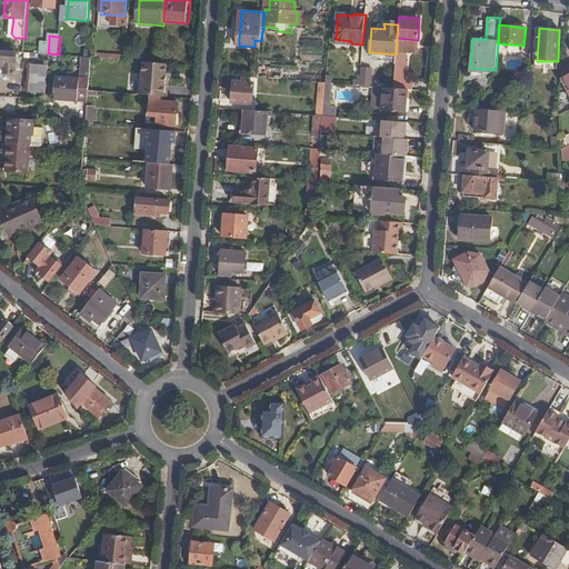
[(417,51),(418,40),(397,38),(397,50),(406,50),(417,51)]
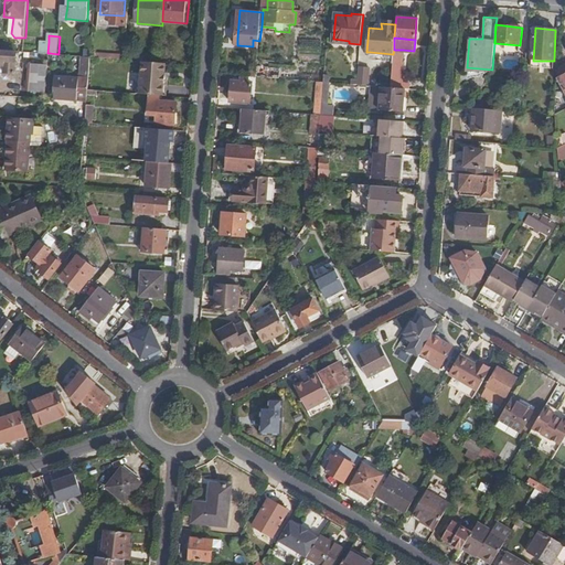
[(403,61),(403,50),(394,50),(393,54),(393,61),(391,86),(404,87),(404,82),(402,81),(404,61),(403,61)]
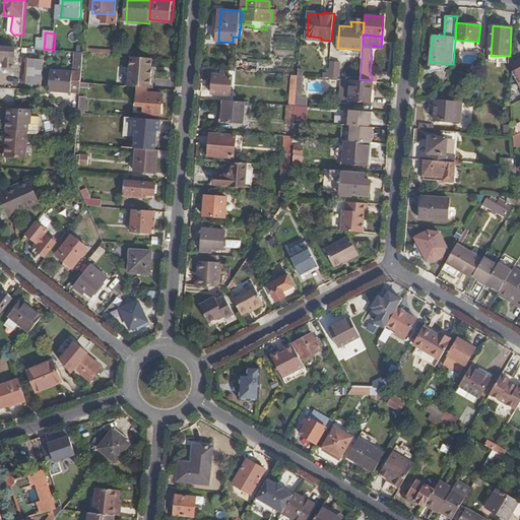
[(17,50),(0,48),(0,60),(6,61),(6,67),(16,68),(17,50)]
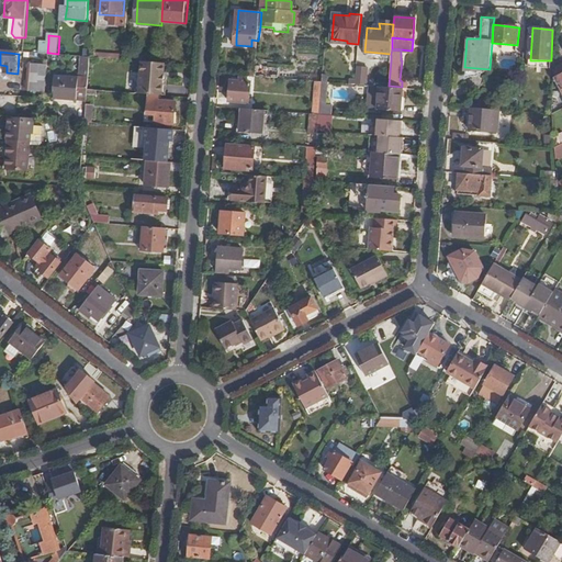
[(88,90),(91,56),(81,56),(79,81),(56,80),(54,102),(78,104),(78,100),(87,101),(88,94),(88,90)]
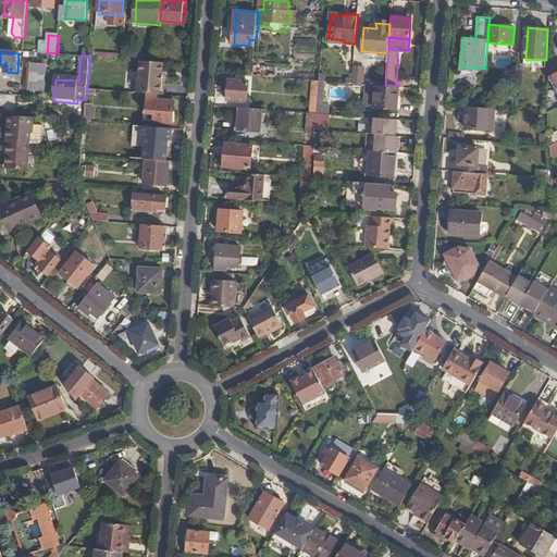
[(163,77),(164,62),(157,61),(141,60),(139,81),(138,94),(150,94),(159,95),(162,95),(163,77)]
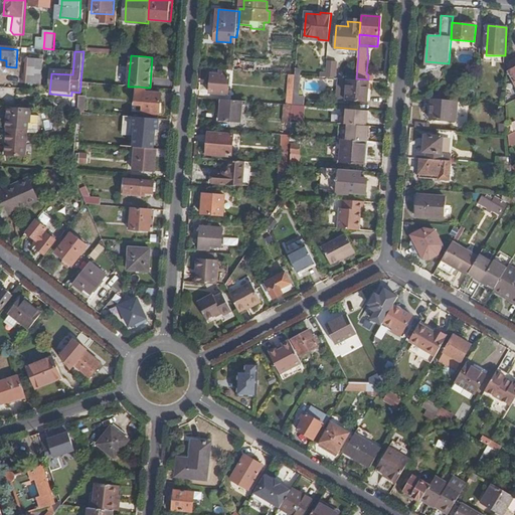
[(504,63),(505,55),(486,55),(485,62),(504,63)]
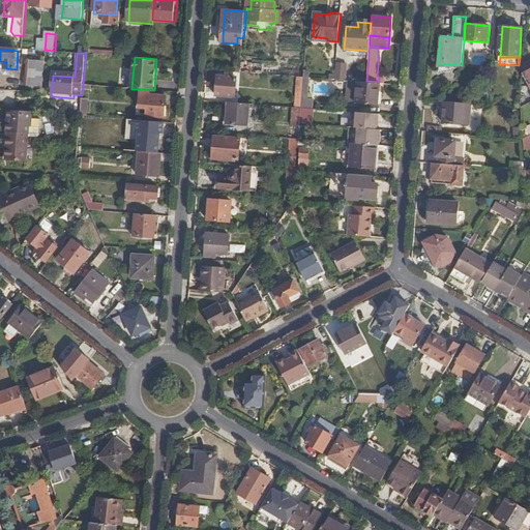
[(28,85),(43,86),(46,60),(30,59),(28,85)]
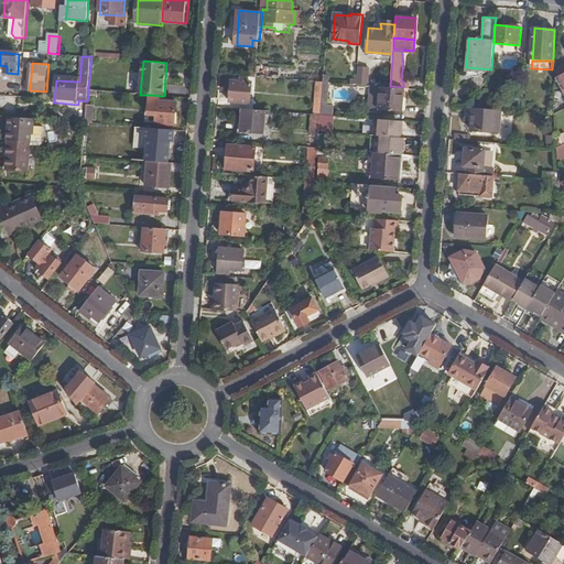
[(258,67),(257,76),(278,78),(279,69),(273,69),(274,65),(270,64),(269,67),(258,67)]
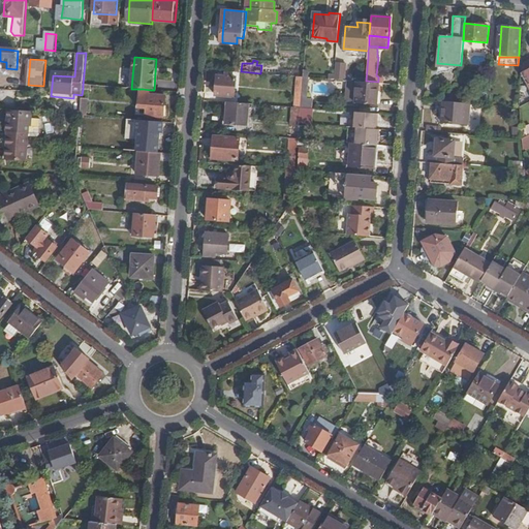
[(335,75),(334,79),(344,80),(345,63),(336,63),(335,75)]
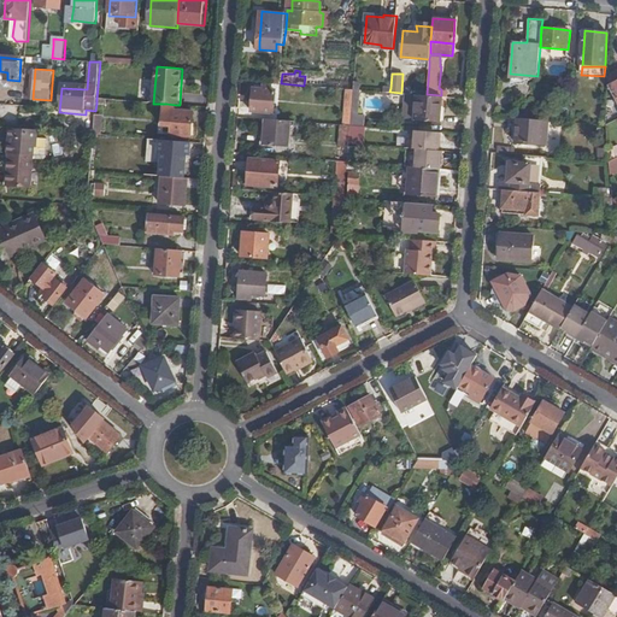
[(264,89),(256,88),(253,111),(275,112),(277,90),(274,89),(264,89)]
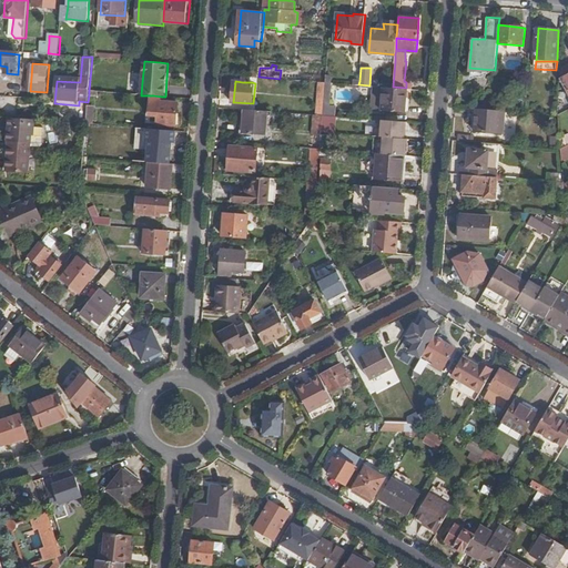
[(393,87),(384,87),(382,110),(405,112),(407,89),(406,88),(393,87)]
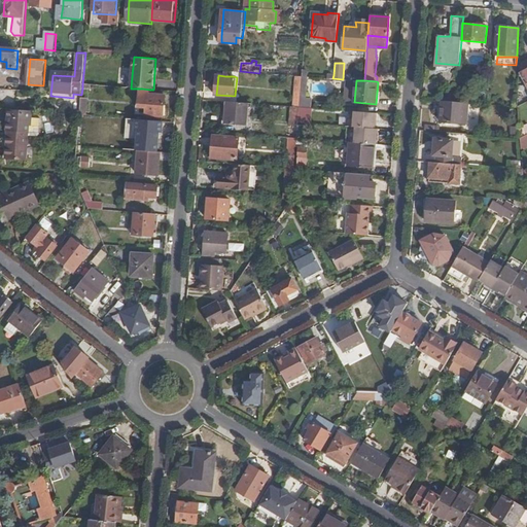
[(165,117),(167,97),(149,96),(150,90),(142,89),(141,102),(140,108),(148,108),(147,115),(165,117)]
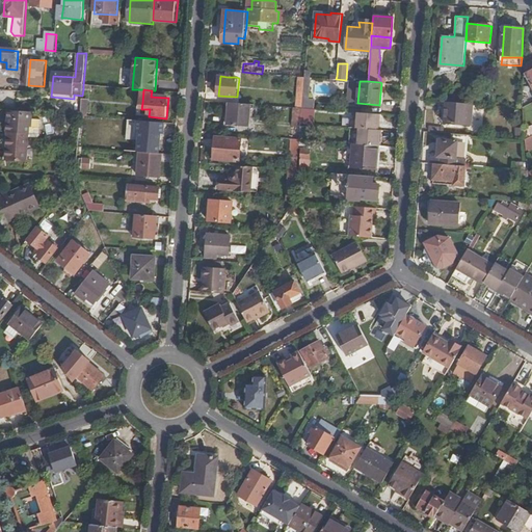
[(458,102),(460,102),(461,96),(448,94),(447,101),(458,102)]
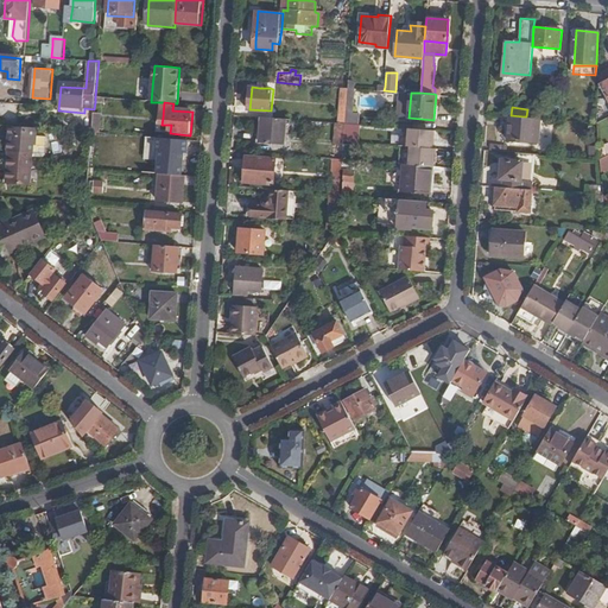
[(521,140),(524,116),(511,115),(502,115),(501,139),(521,140)]
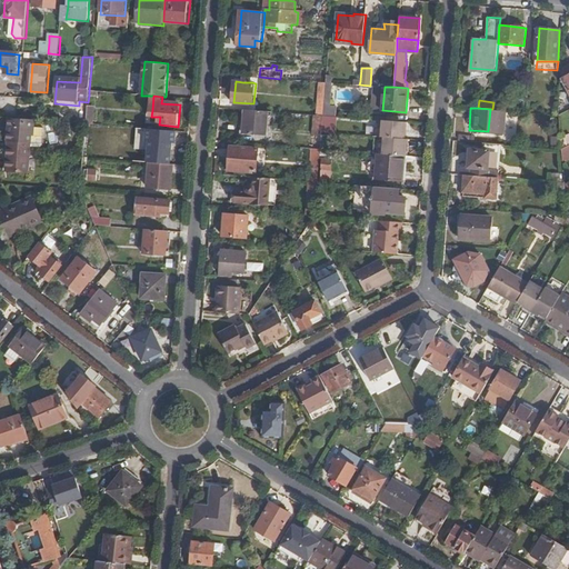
[(248,109),(247,132),(268,135),(269,120),(269,111),(248,109)]
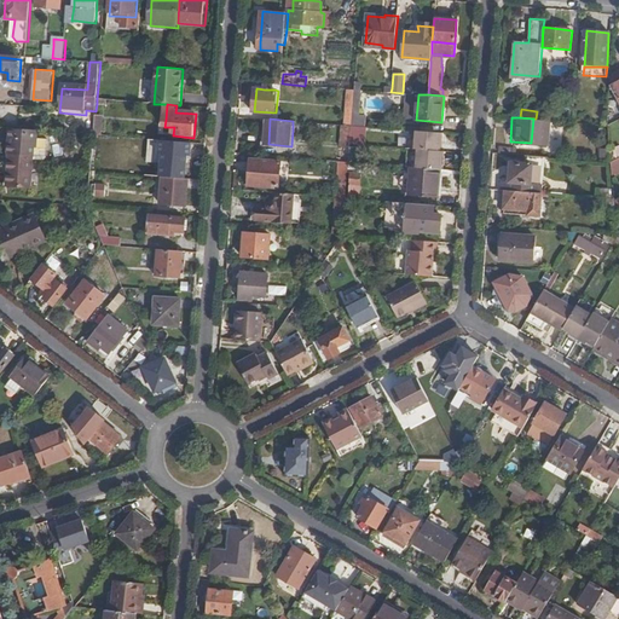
[(543,144),(544,120),(536,119),(533,119),(531,143),(543,144)]
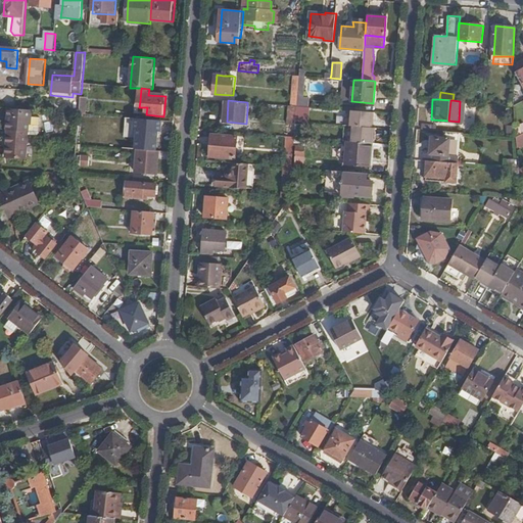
[(139,107),(140,101),(137,101),(136,113),(146,114),(147,107),(139,107)]
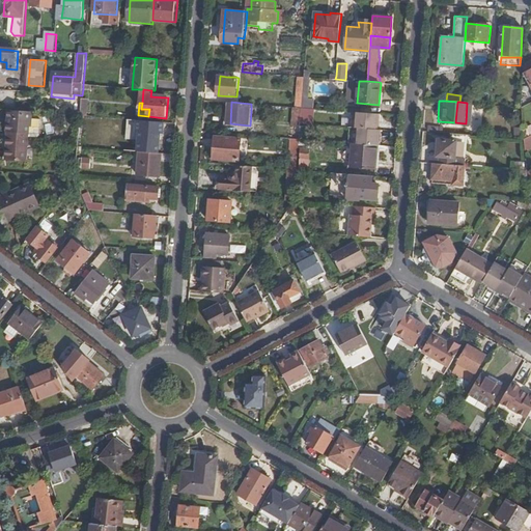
[(301,126),(303,108),(298,107),(295,107),(292,124),(301,126)]
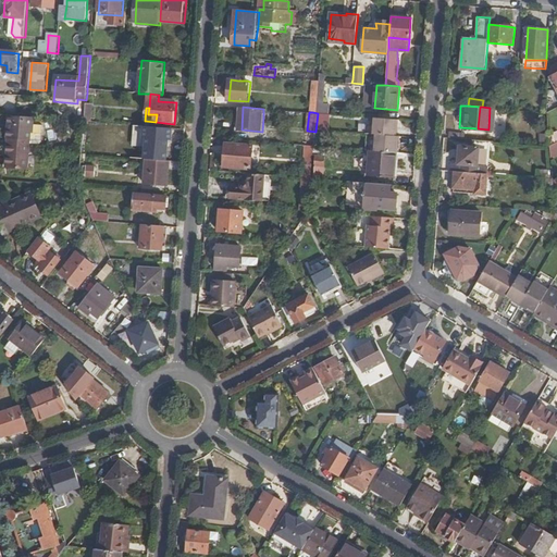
[(20,115),(10,114),(8,136),(10,136),(10,147),(29,148),(31,140),(32,132),(34,132),(34,123),(35,116),(20,115)]
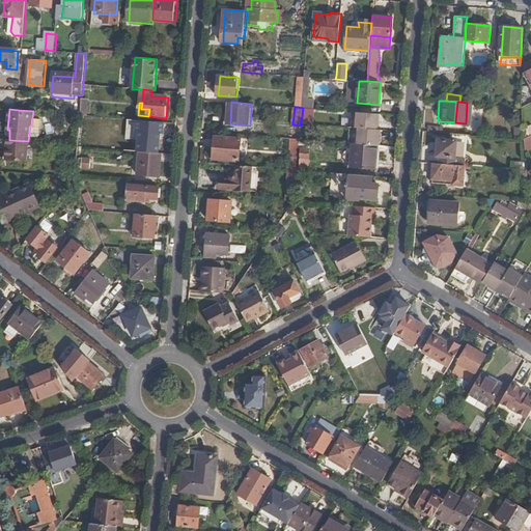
[(379,113),(358,112),(357,128),(359,128),(358,143),(378,145),(379,145),(380,129),(376,129),(379,113)]
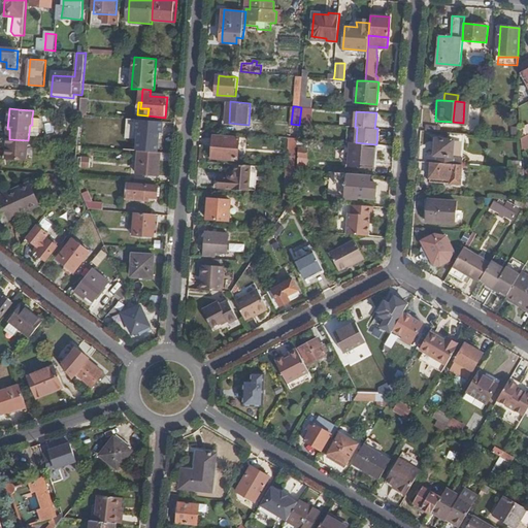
[(30,125),(29,133),(38,134),(40,132),(41,118),(32,117),(32,125),(30,125)]
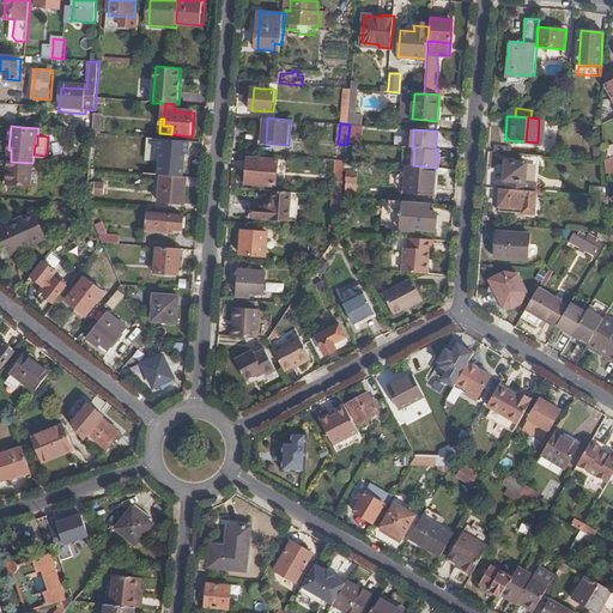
[(188,167),(190,141),(170,139),(169,165),(188,167)]
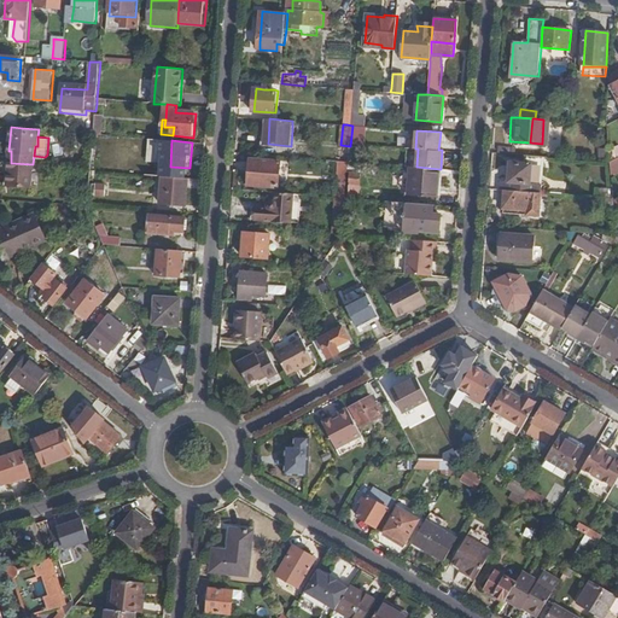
[(340,145),(340,161),(344,161),(350,161),(350,146),(340,145)]
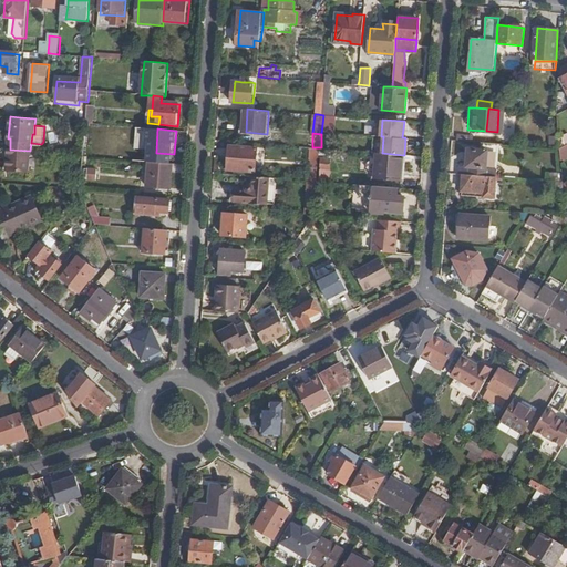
[(383,136),(381,136),(374,136),(373,153),(377,153),(382,153),(383,136)]
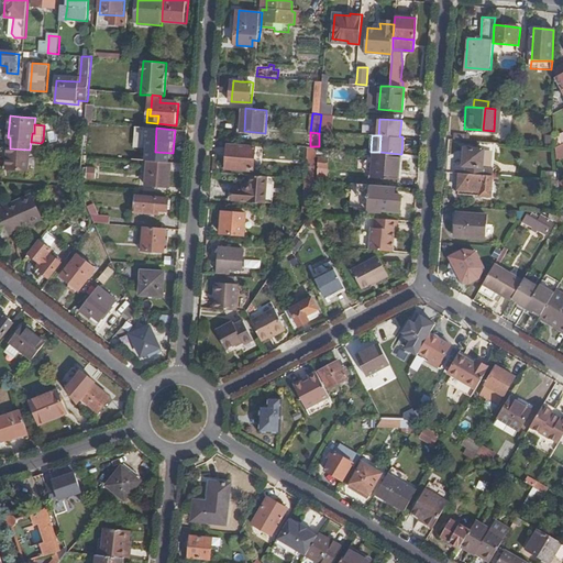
[(489,167),(492,142),(475,141),(475,148),(484,150),(483,167),(489,167)]
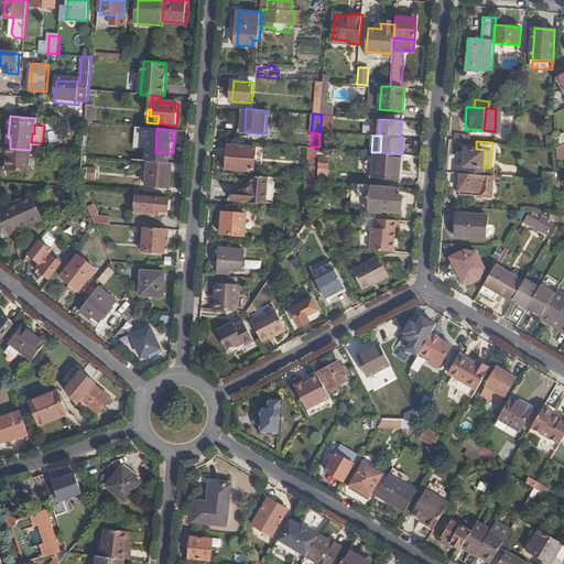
[(247,169),(249,148),(228,145),(227,167),(247,169)]
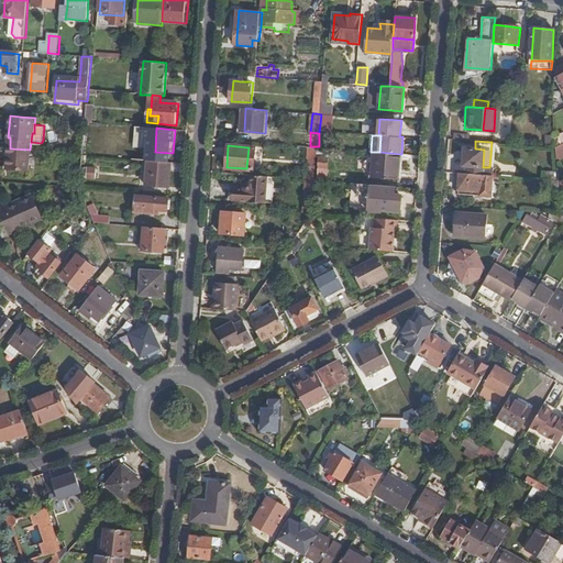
[(326,147),(319,146),(318,162),(319,162),(319,178),(327,179),(329,157),(322,156),(322,150),(331,151),(331,152),(340,152),(340,148),(326,147)]
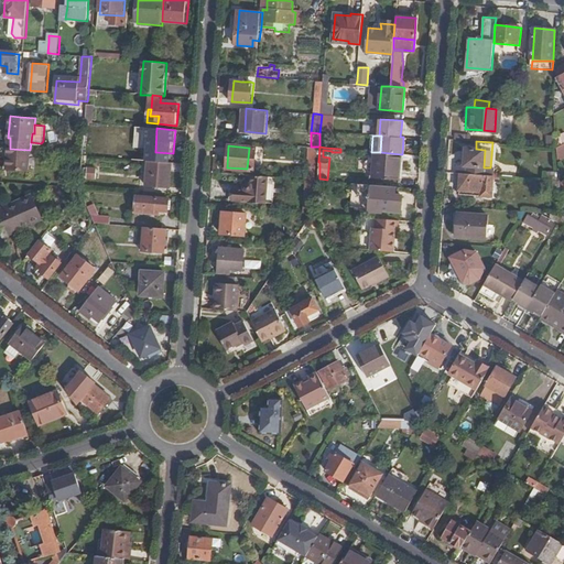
[(30,150),(10,149),(8,169),(28,170),(30,150)]
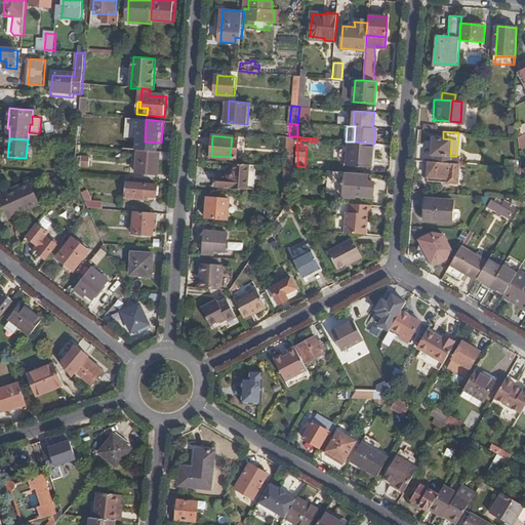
[(456,164),(456,156),(450,156),(451,139),(443,138),(433,138),(432,154),(426,154),(426,161),(428,161),(456,164)]
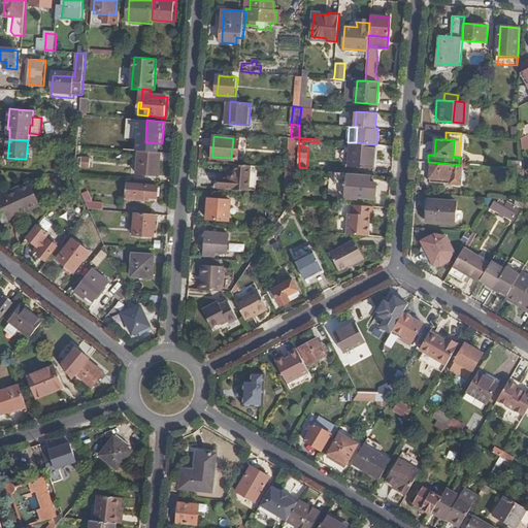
[(349,167),(373,169),(375,144),(356,142),(351,142),(349,167)]
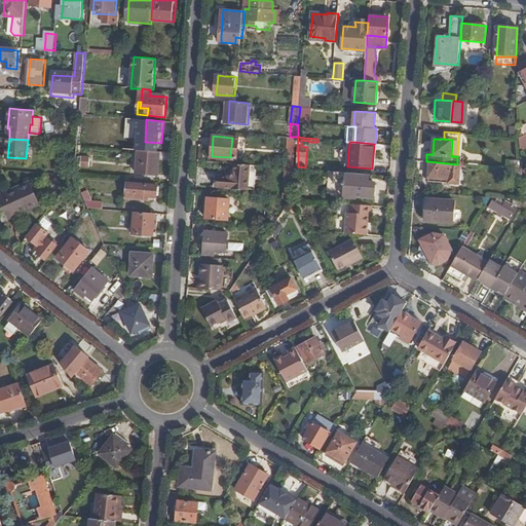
[(161,152),(141,150),(138,174),(159,176),(161,152)]
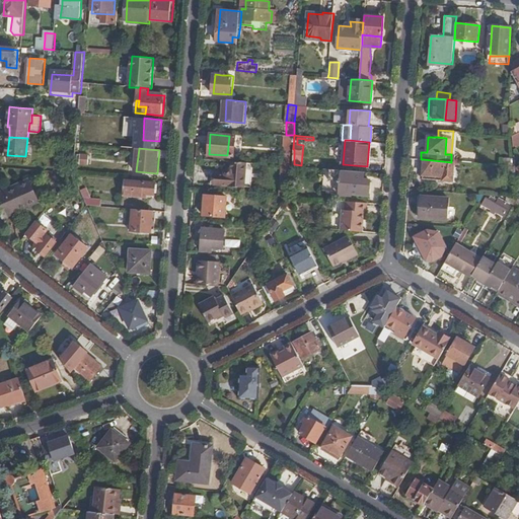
[(88,164),(89,154),(81,154),(80,164),(88,164)]
